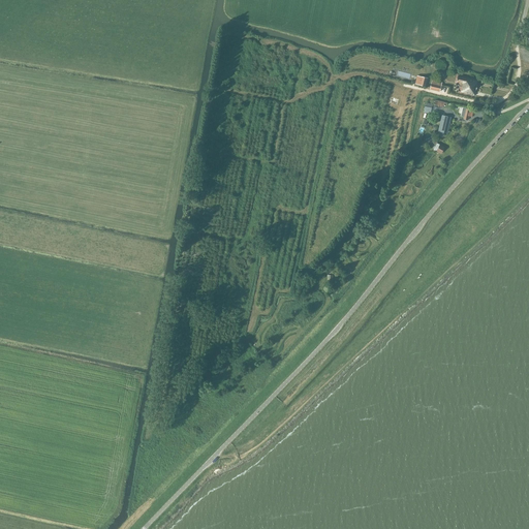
[(458,83),(463,84),(461,92),(475,95),(475,92),(476,92),(479,81),(460,75),(458,83)]
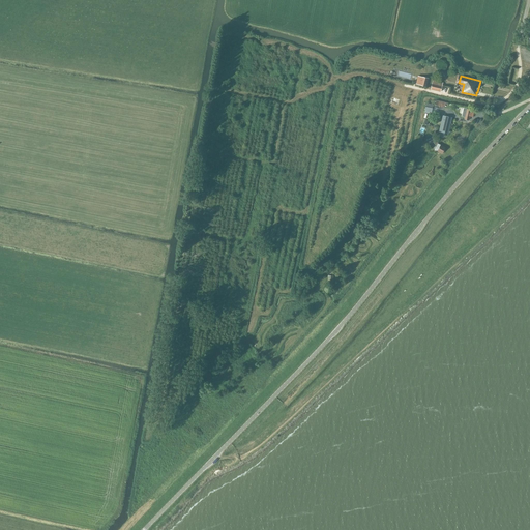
[(422,77),(420,85),(427,86),(429,79),(422,77)]
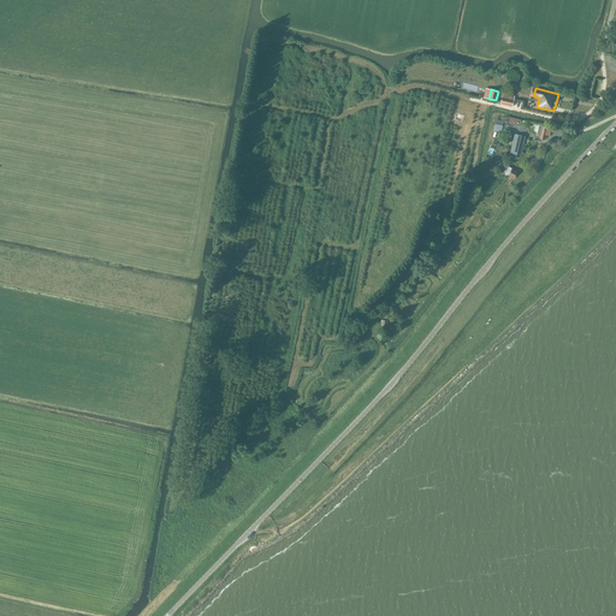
[(501,105),(513,107),(515,96),(503,94),(501,105)]
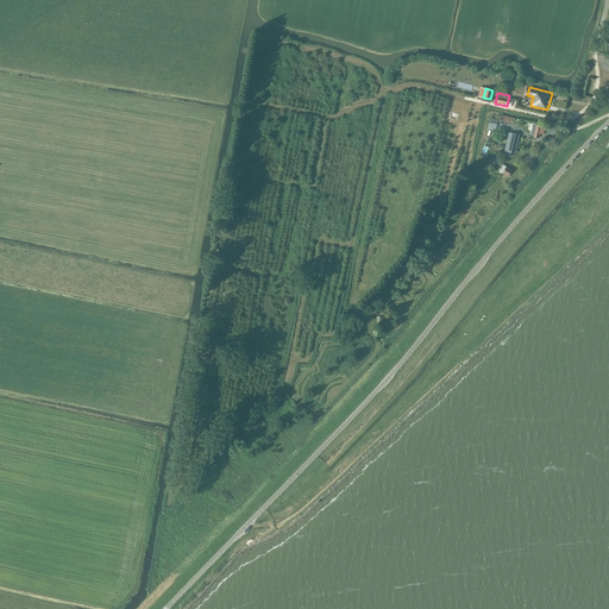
[(533,124),(531,133),(534,135),(534,137),(539,138),(539,136),(540,136),(541,133),(544,135),(545,127),(533,124)]
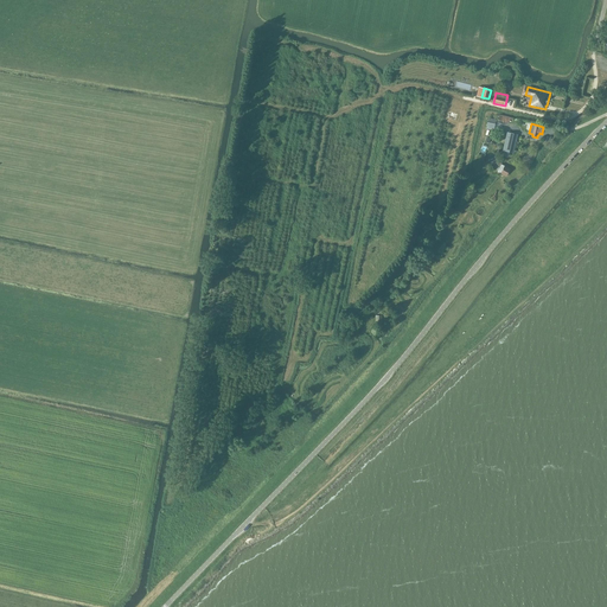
[(509,133),(504,149),(513,152),(517,135),(509,133)]
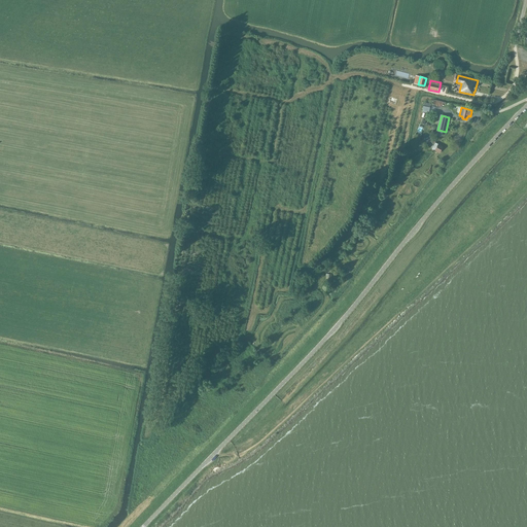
[(432,149),(440,153),(443,146),(435,142),(432,149)]
